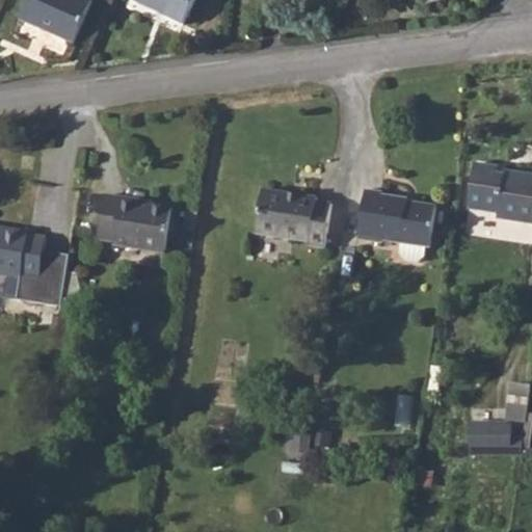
[(94,2),(88,0),(28,0),(20,20),(75,44),(94,2)]
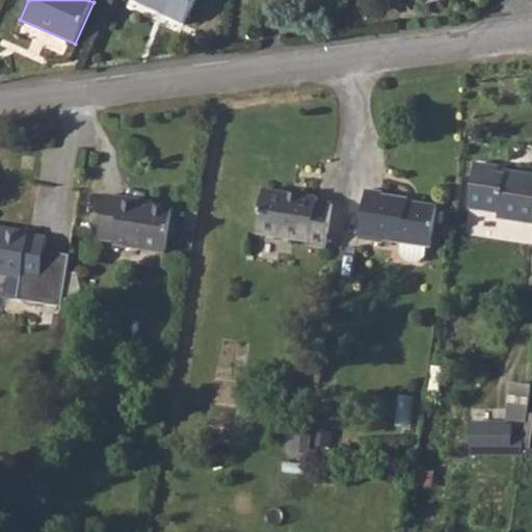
[(132,0),(184,25),(195,0),(132,0)]
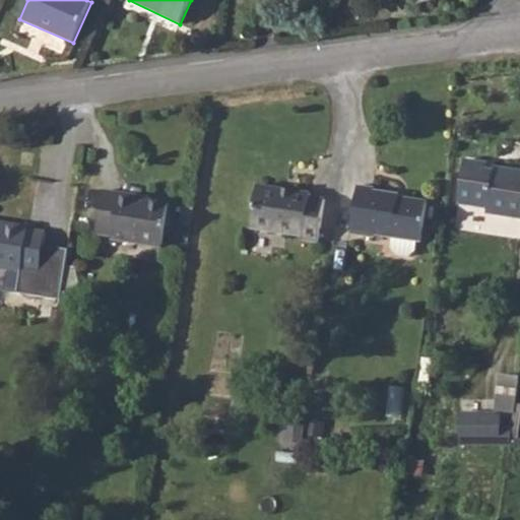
[(519,219),(519,175),(490,171),(491,168),(468,165),(461,206),(493,211),(492,216),(519,219)]
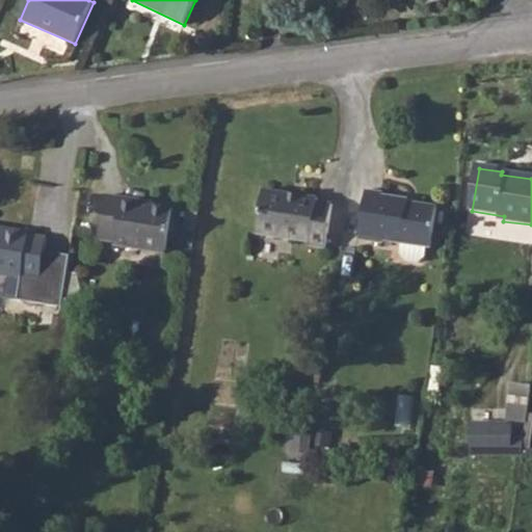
[(319,203),(319,198),(267,189),(260,234),(311,242),(311,247),(328,249),(335,206),(319,203)]
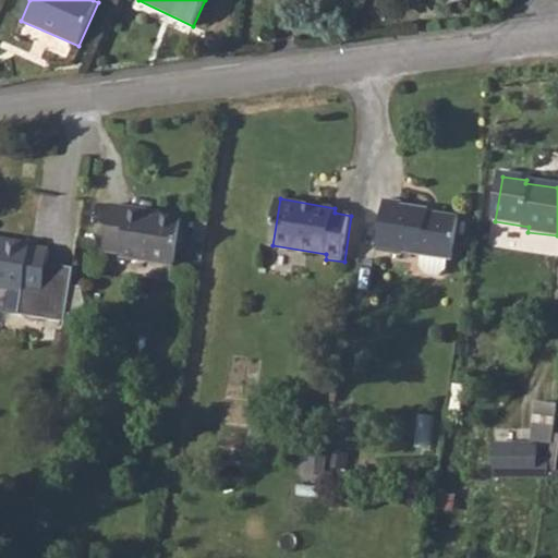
[(114,253),(123,205),(109,204),(102,251),(114,253)]
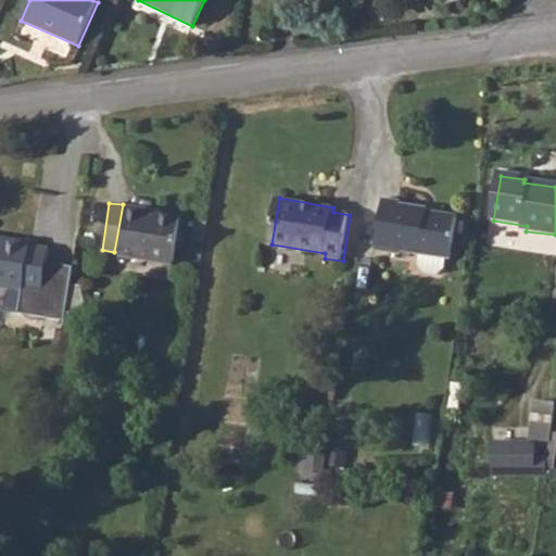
[(127,205),(123,204),(114,252),(121,252),(122,255),(172,263),(178,217),(127,209),(127,205)]
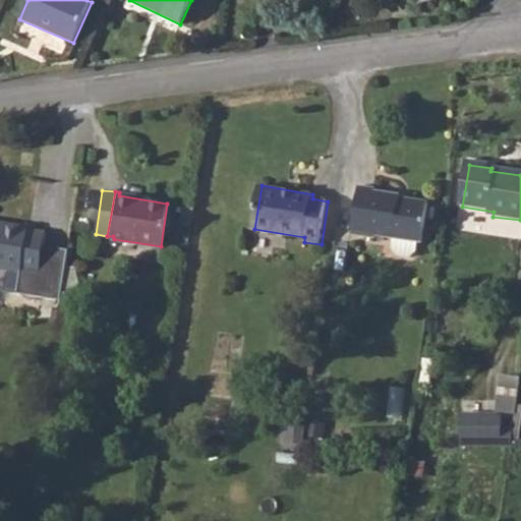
[(393,245),(421,250),(423,250),(430,210),(403,206),(403,203),(378,198),(378,195),(361,192),(352,244),(375,249),(379,243),(393,245)]
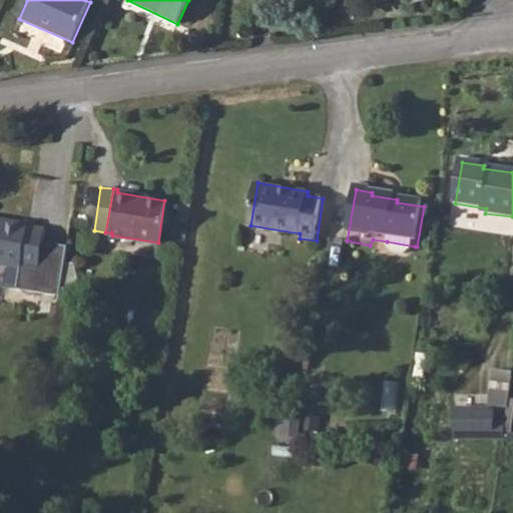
[(31,224),(30,219),(0,215),(0,261),(23,265),(19,288),(60,293),(68,242),(64,241),(63,248),(44,245),(45,238),(46,226),(31,224)]
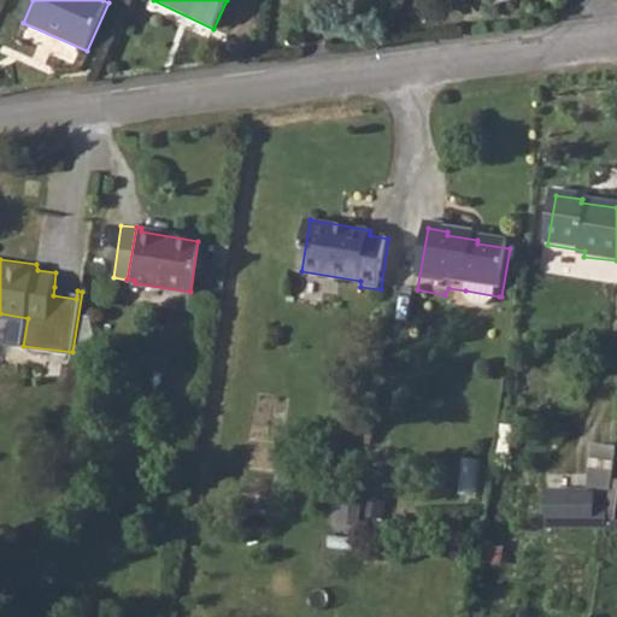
[(591,487),(613,489),(616,452),(616,445),(594,444),(591,487)]
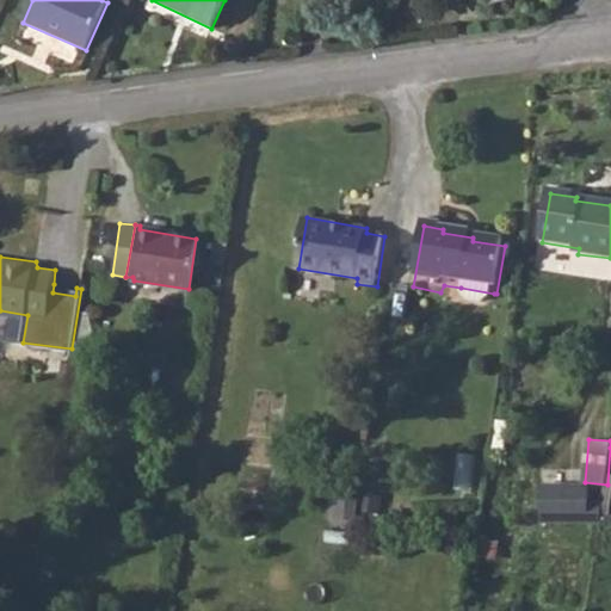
[(530,522),(604,522),(605,510),(608,493),(584,494),(585,485),(530,486),(530,522)]
